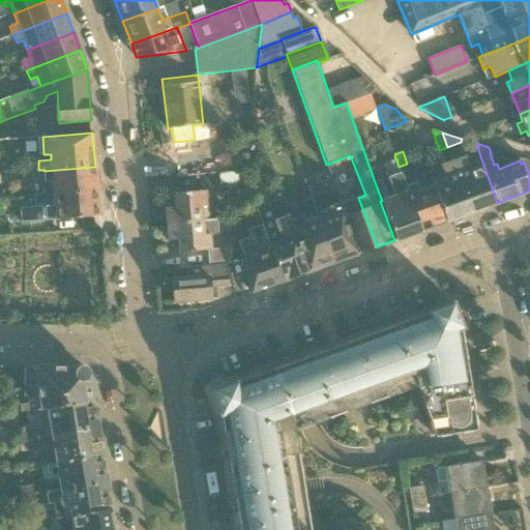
[(497,203),(483,165),(471,169),(466,155),(452,160),(471,212),(497,203)]
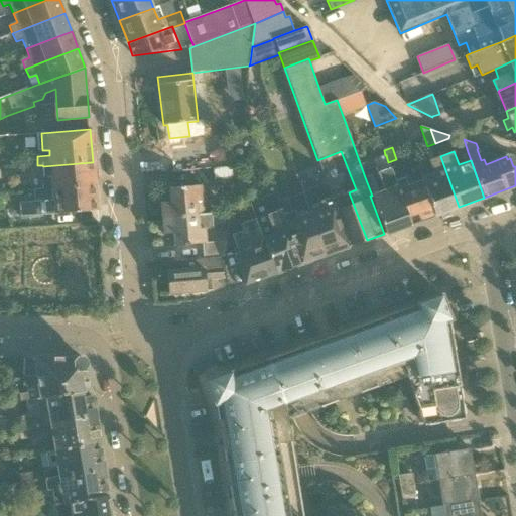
[(395,181),(388,162),(386,155),(385,155),(373,160),(378,172),(365,177),(372,196),(370,196),(384,234),(409,225),(393,181),(395,181)]
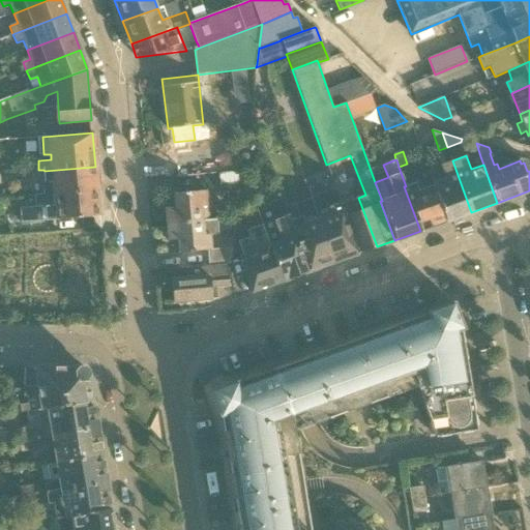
[(446,222),(471,212),(452,160),(440,165),(445,178),(433,183),(434,184),(433,185),(446,222)]
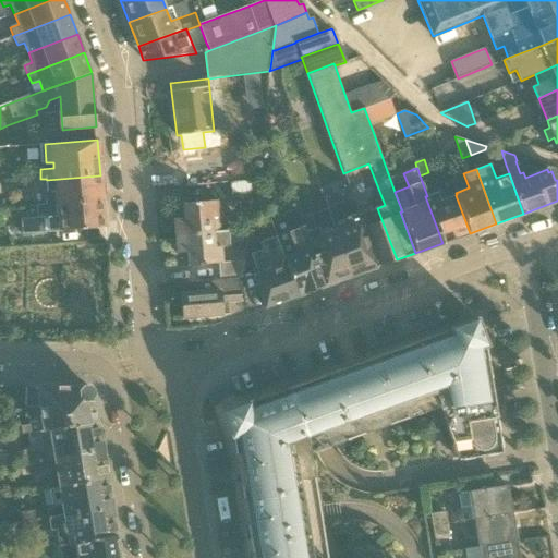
[(48,206),(102,203),(100,176),(47,180),(48,206)]
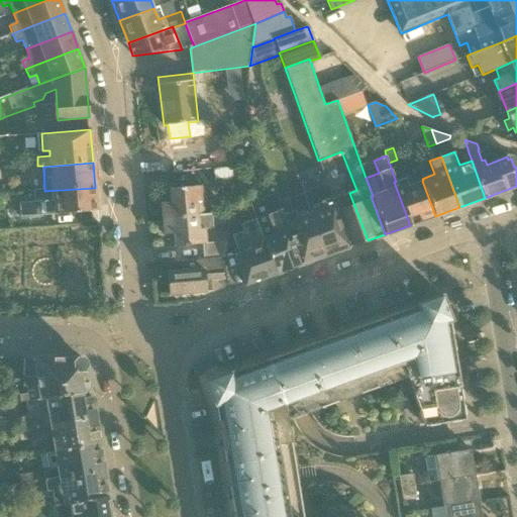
[(214,181),(235,179),(236,167),(213,169),(214,181)]
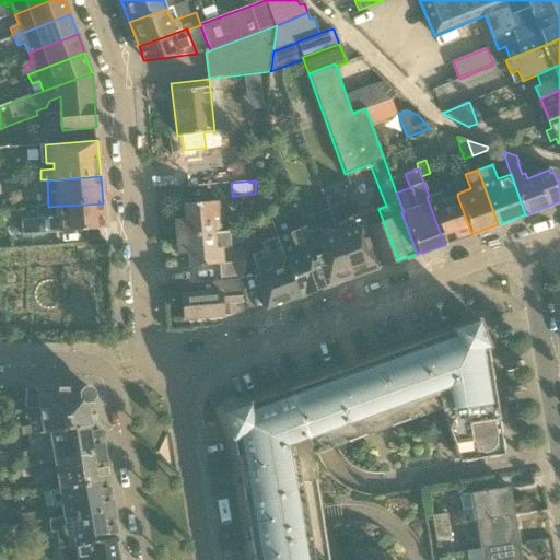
[(457,196),(445,200),(443,191),(429,197),(427,197),(444,244),(471,234),(457,196)]
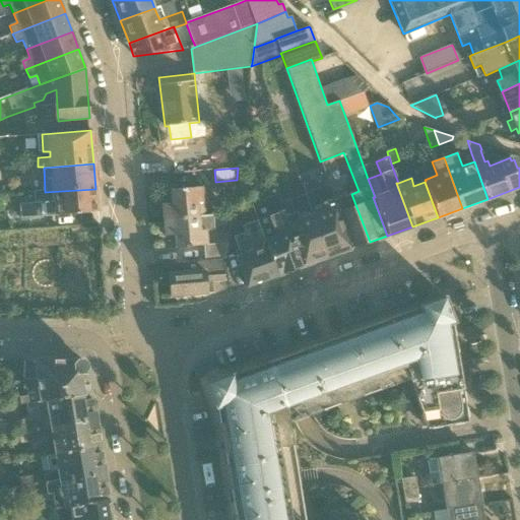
[(328,257),(351,249),(334,200),(335,200),(329,185),(304,194),(312,214),(328,257)]
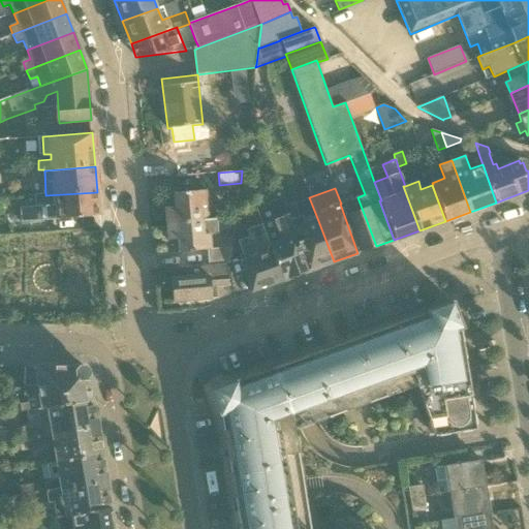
[(166,223),(203,220),(201,207),(207,206),(206,190),(174,193),(175,207),(165,208),(166,223)]
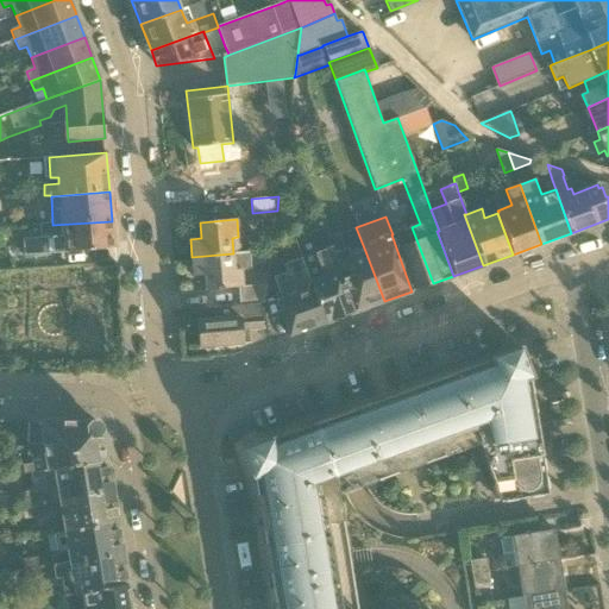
[(112,221),(52,225),(54,245),(48,245),(46,238),(26,239),(26,256),(114,249),(112,221)]
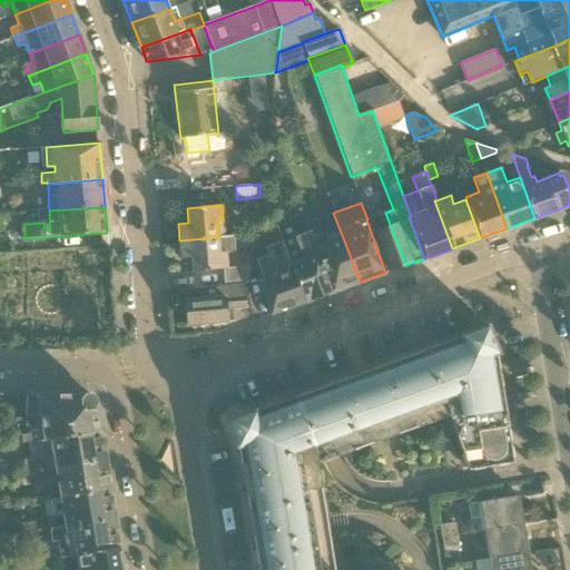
[(405,265),(385,213),(367,219),(366,219),(385,273),(405,265)]
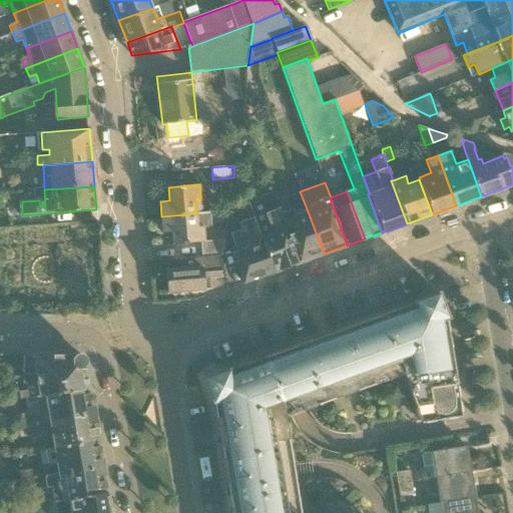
[(299,263),(276,200),(274,192),(248,201),(253,216),(262,235),(275,272),(299,263)]
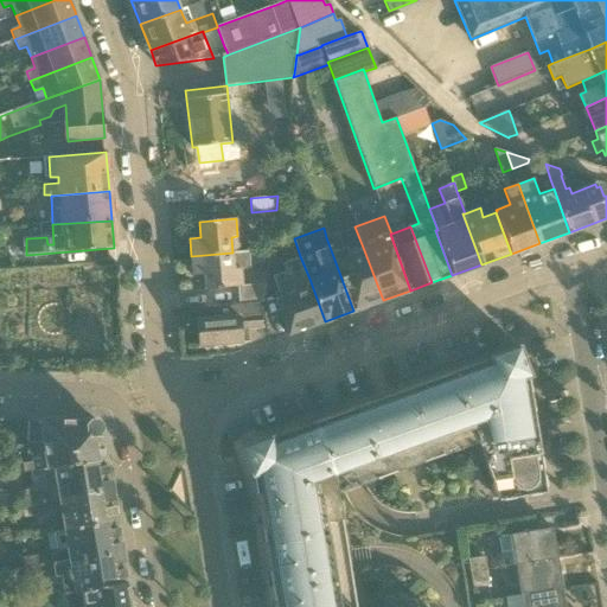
[(383,300),(364,250),(346,257),(338,232),(326,237),(353,311),(383,300)]
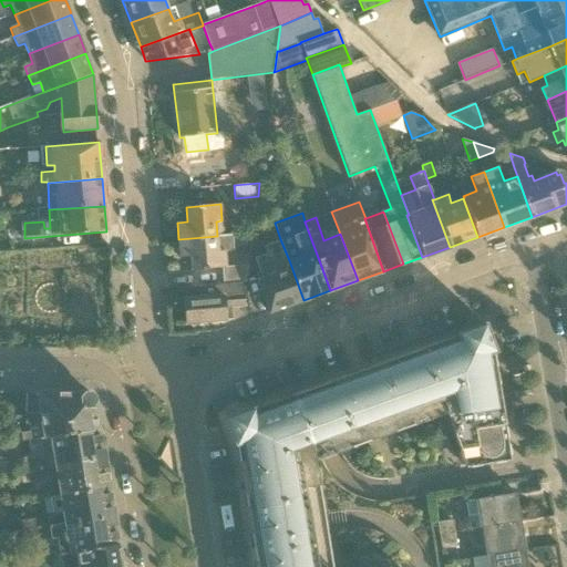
[(223,268),(226,267),(225,251),(234,250),(233,235),(217,236),(178,239),(181,257),(191,256),(192,270),(223,268)]
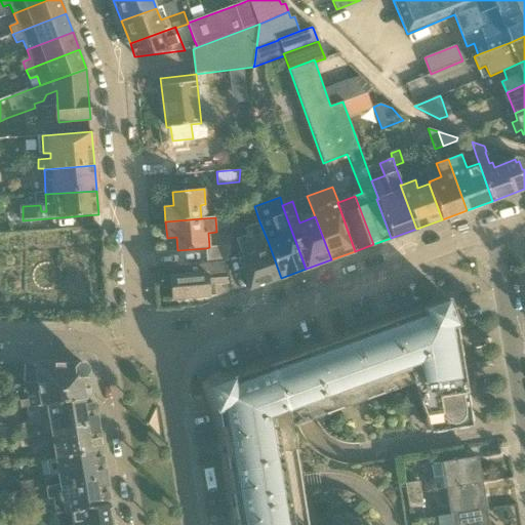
[(249,289),(281,278),(268,241),(259,221),(244,228),(247,235),(236,239),(243,259),(239,260),(249,289)]
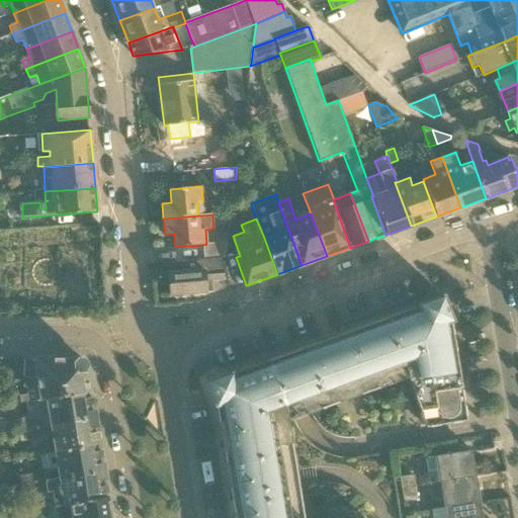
[(203,245),(204,260),(196,261),(196,262),(222,260),(222,259),(225,258),(227,247),(228,242),(206,244),(203,245)]
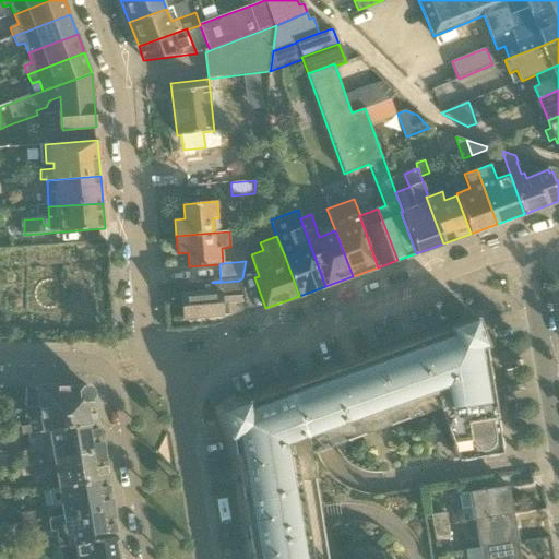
[(198,294),(181,295),(183,319),(223,316),(223,314),(229,314),(228,302),(241,301),(239,281),(212,283),(197,284),(198,294)]
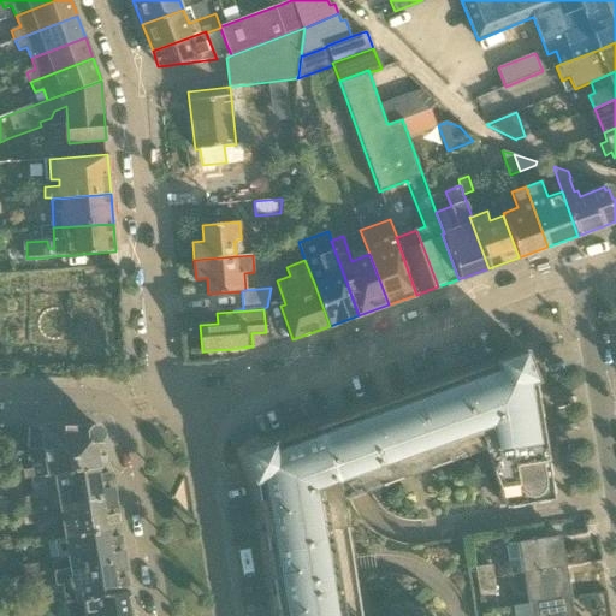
[(361,615),(342,502),(342,501),(343,501),(485,448),(507,509),(555,501),(535,381),(537,381),(527,353),(497,362),(497,365),(276,444),(274,444),(246,455),(255,484),(258,484),(262,515),(279,615),(361,615)]
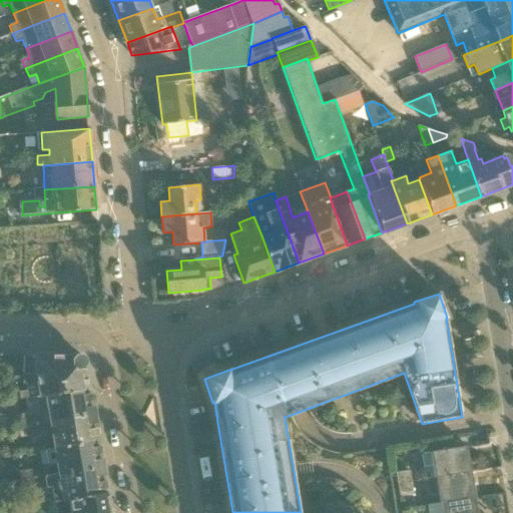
[(79,356),(24,355),(23,384),(30,384),(34,384),(35,390),(20,393),(21,399),(36,397),(36,396),(89,387),(84,360),(84,358),(82,357),(81,356),(79,356)]
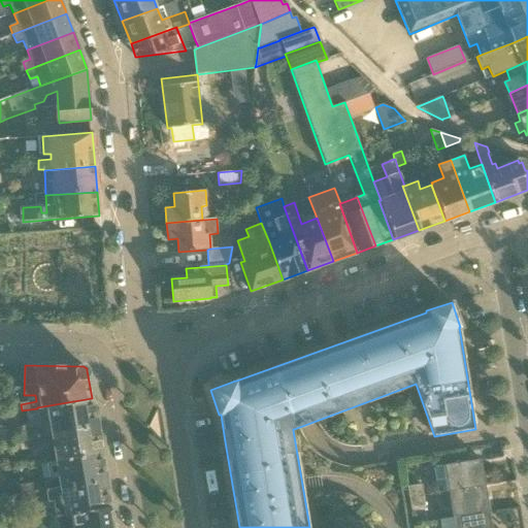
[(24,438),(97,427),(92,398),(37,407),(37,408),(40,424),(22,427),(24,438)]
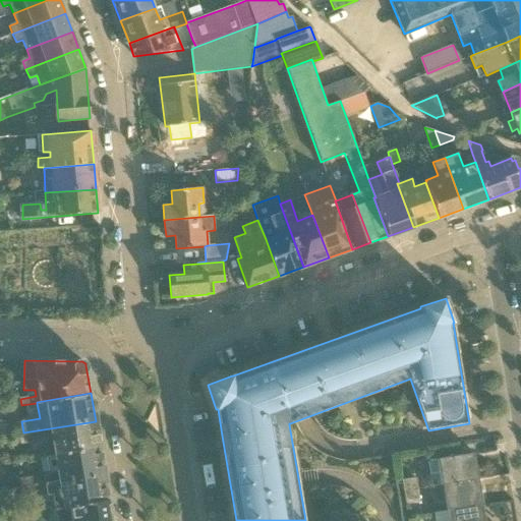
[(46,456),(100,447),(96,421),(23,432),(25,444),(44,441),(46,456)]
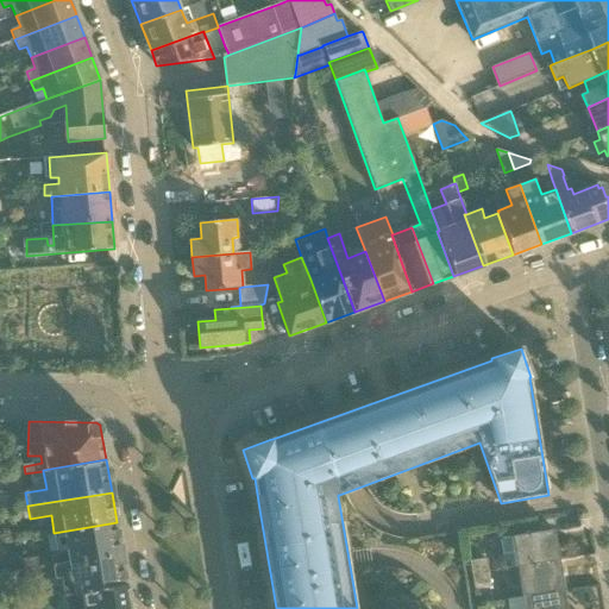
[(52,566),(121,554),(117,522),(54,533),(57,552),(50,553),(52,566)]
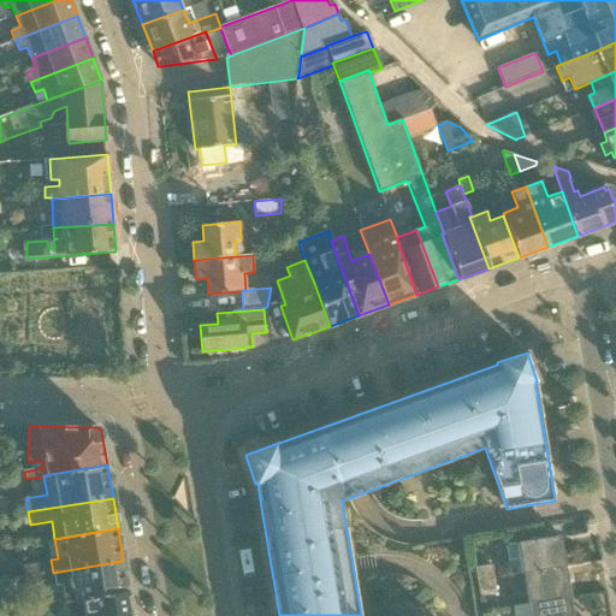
[(523,574),(566,567),(561,535),(519,543),(523,574)]
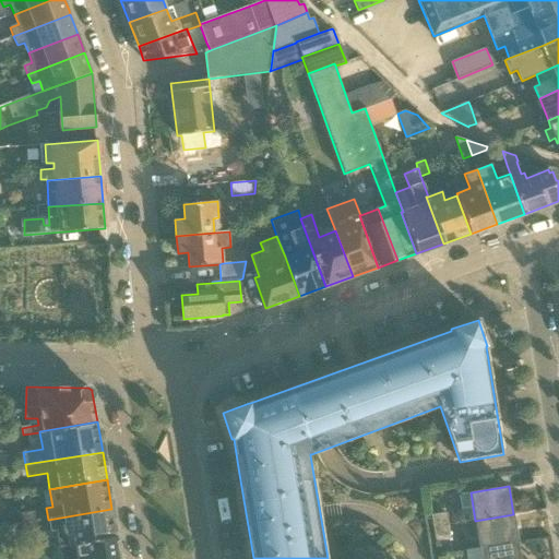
[(75,545),(117,538),(111,509),(48,520),(50,531),(56,531),(59,547),(62,547),(75,545)]
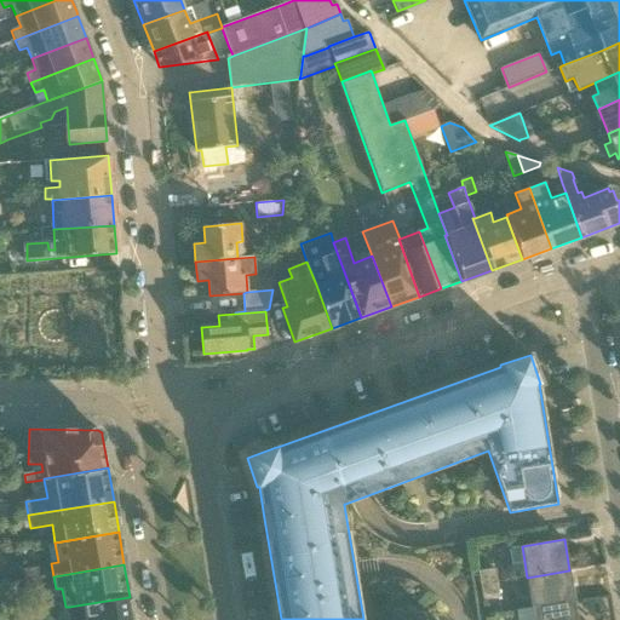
[(26,581),(39,579),(38,567),(23,569),(26,581)]
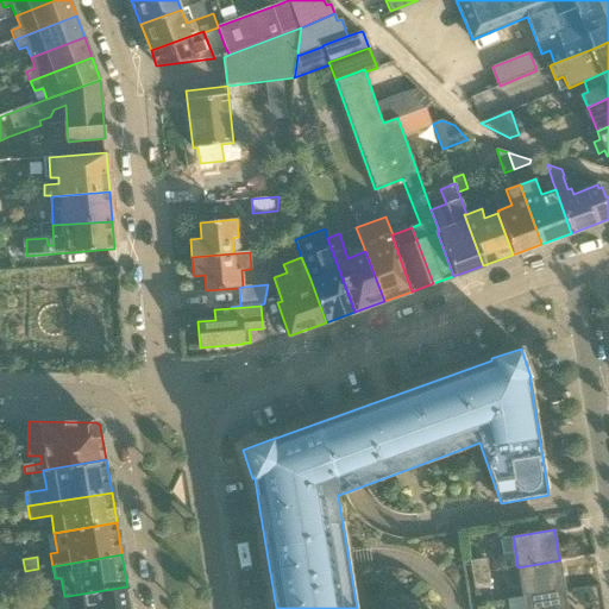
[(473,576),(488,572),(487,559),(471,563),(473,576)]
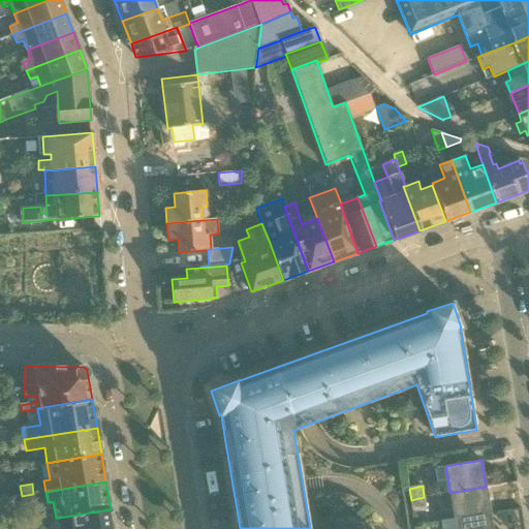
[(454,520),(490,512),(486,487),(449,493),(454,520)]
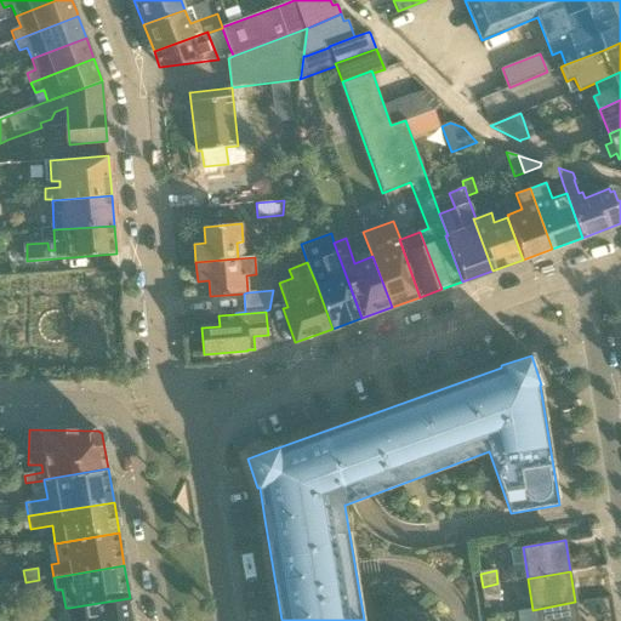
[(27,591),(41,588),(39,580),(26,582),(27,591)]
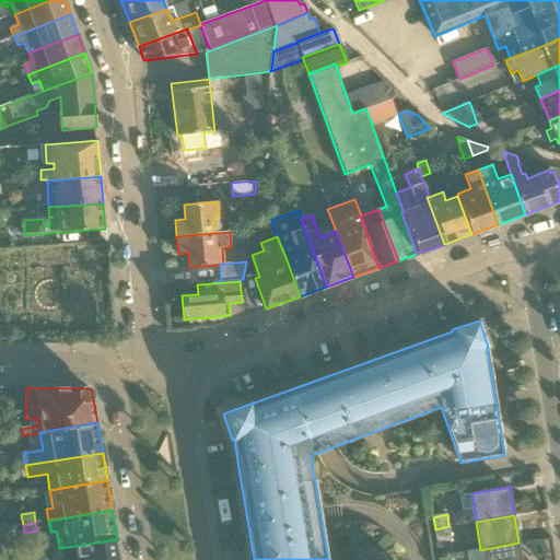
[(448,526),(435,529),(436,539),(451,537),(448,526)]
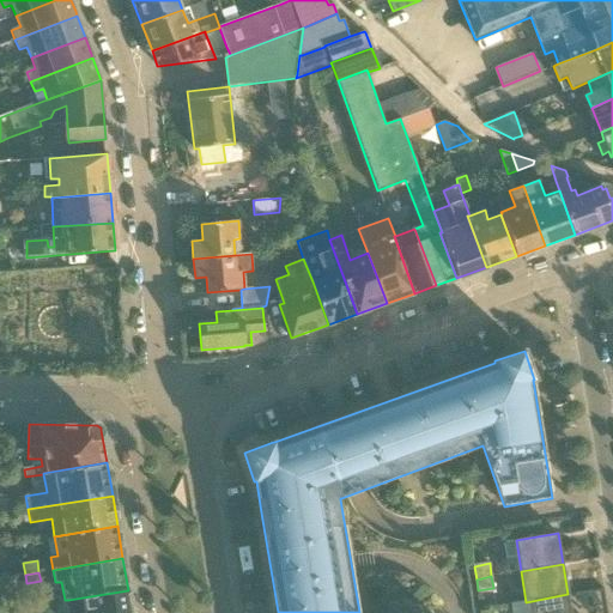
[(131,612),(128,590),(83,598),(68,600),(70,612),(131,612)]
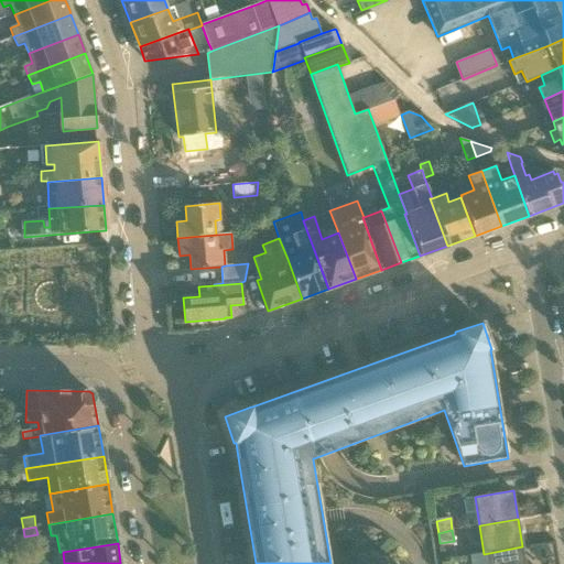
[(525,563),(522,546),(484,554),(485,563),(525,563)]
